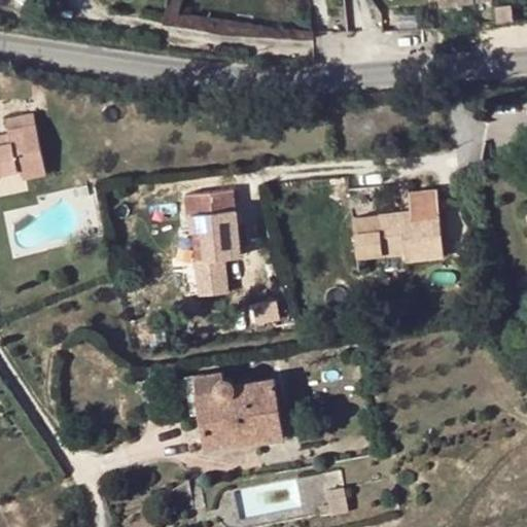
[(513,3),(496,5),(497,22),(515,21),(513,3)]
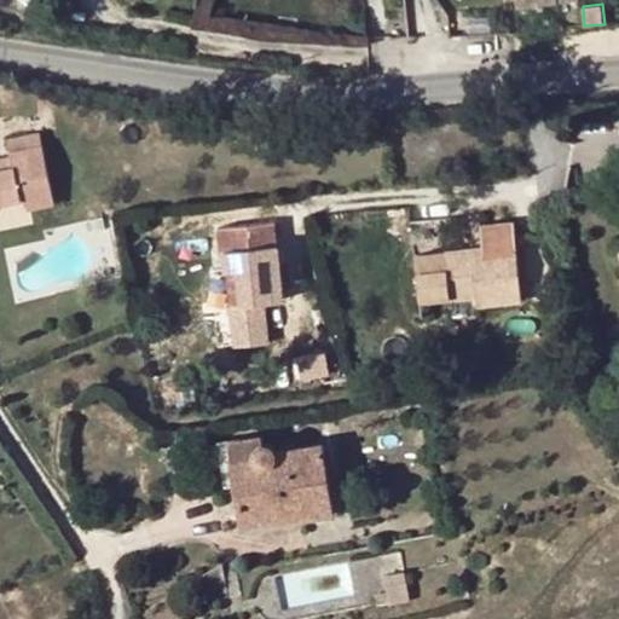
[(0,204),(18,202),(21,212),(55,203),(41,144),(7,152),(11,167),(0,168),(0,204)]
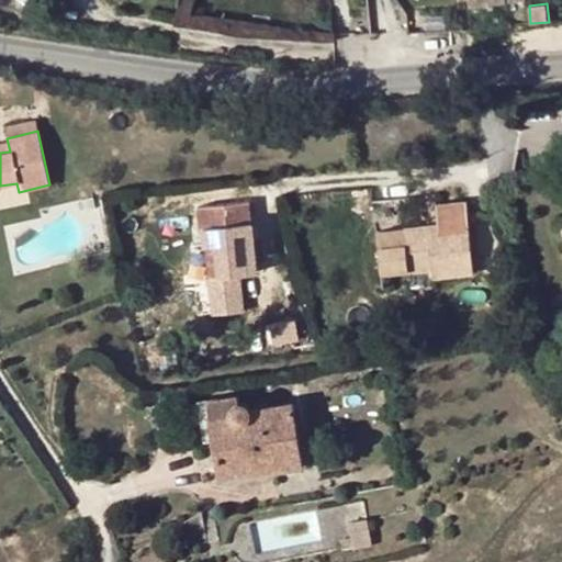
[(203,228),(205,247),(215,246),(218,277),(256,272),(249,202),(197,206),(199,229),(203,228)]
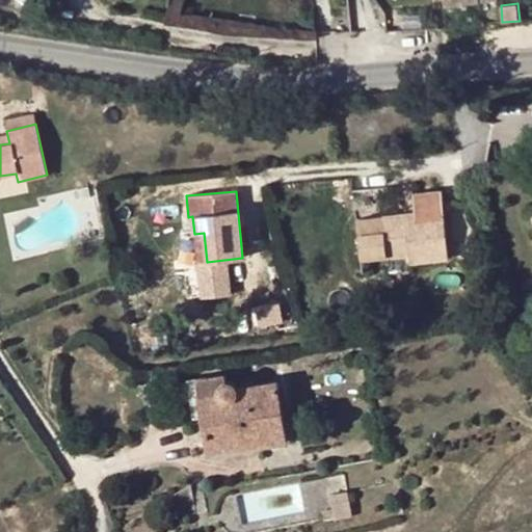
[(414,214),(356,220),(360,258),(408,254),(409,263),(448,260),(442,191),(411,193),(414,214)]
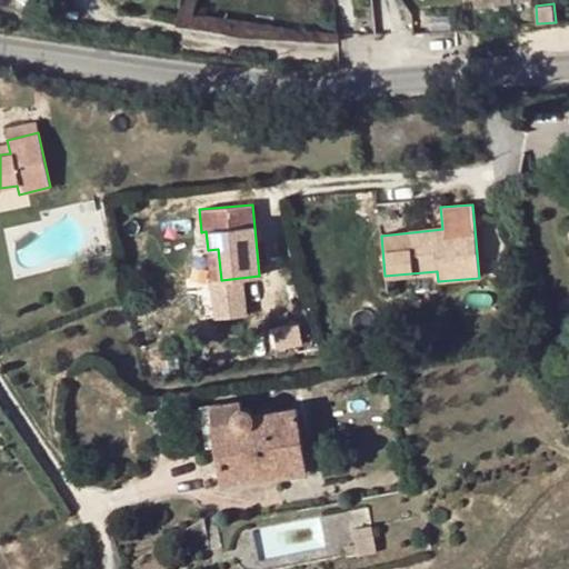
[(218,249),(208,250),(211,281),(221,280),(218,249)]
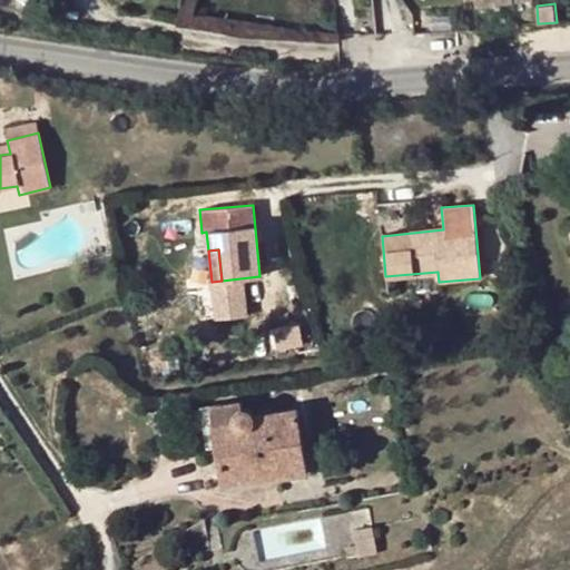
[(238,408),(243,406),(242,400),(200,406),(207,449),(216,446),(213,422),(235,419),(235,416),(235,413),(236,411),(236,409),(238,408)]
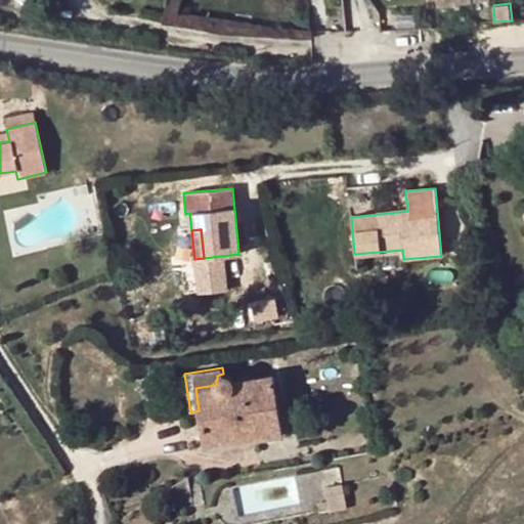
[(225,374),(223,374),(219,375),(217,376),(217,378),(216,380),(216,383),(216,385),(195,388),(199,410),(205,445),(257,437),(257,440),(280,435),(271,376),(232,381),(231,378),(230,377),(228,375),(225,374)]
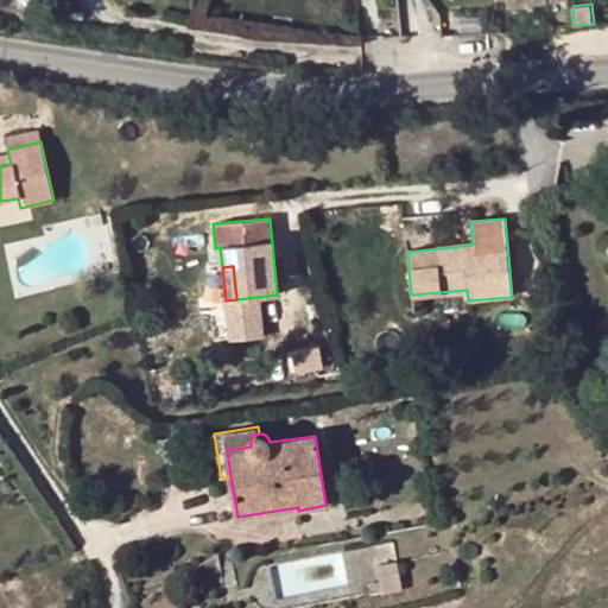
[(401,591),(397,562),(378,565),(381,581),(384,595),(401,591)]
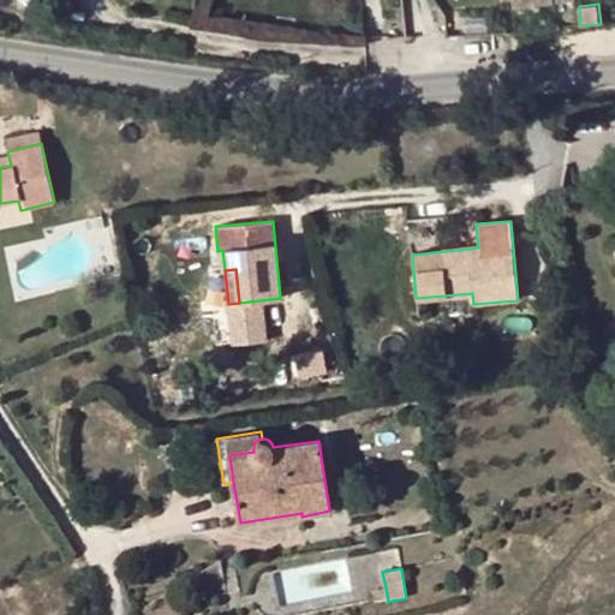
[(388,602),(386,587),(374,590),(376,603),(388,602)]
